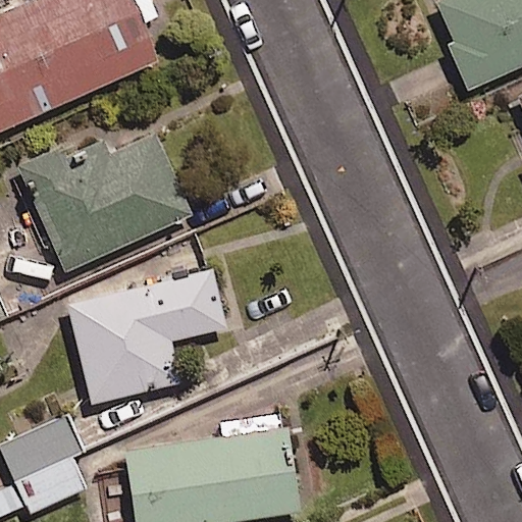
[(0,133),(158,62),(129,0),(30,0),(0,13),(0,133)]
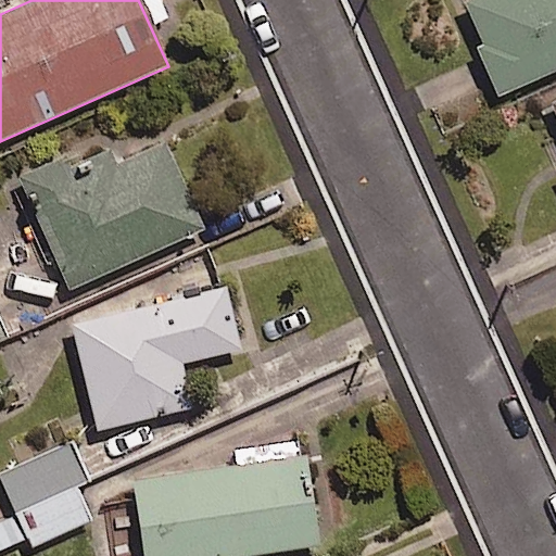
[(555,71),(555,0),(474,0),(467,3),(485,46),(478,49),(500,97),(555,71)]
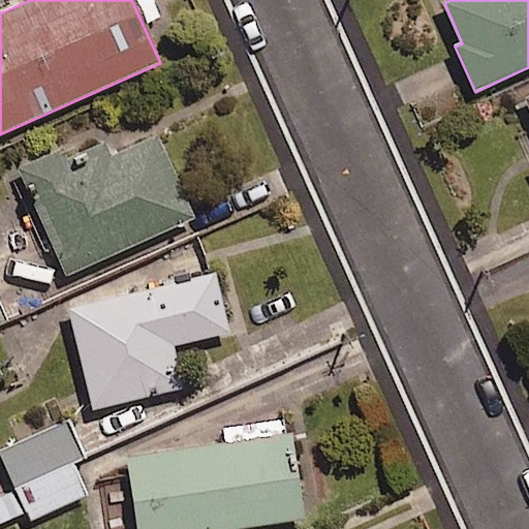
[(194,219),(157,137),(112,158),(104,144),(68,160),(65,154),(60,155),(59,152),(18,170),(67,277),(194,219)]
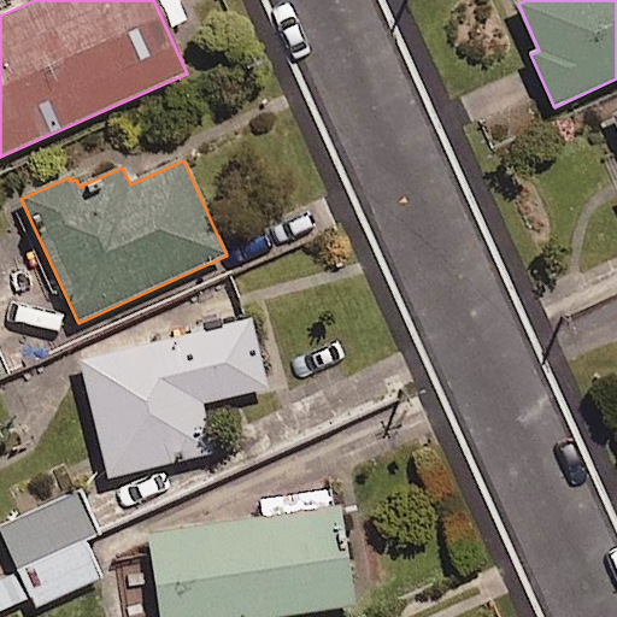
[(268,391),(251,322),(82,363),(110,480),(216,454),(205,405),(268,391)]
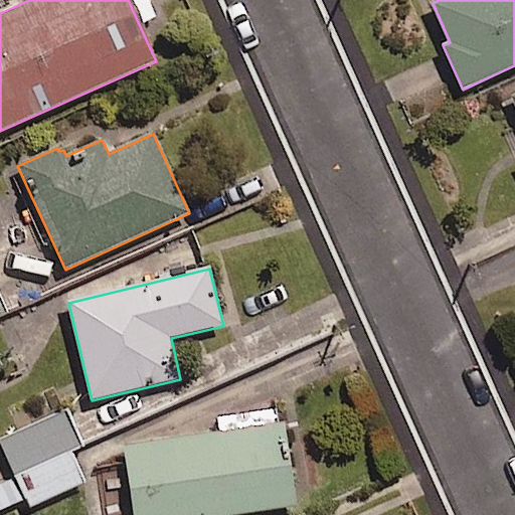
[(62,398),(0,424),(0,442),(11,467),(0,472),(0,502),(23,492),(27,501),(83,477),(68,442),(79,438),(62,398)]
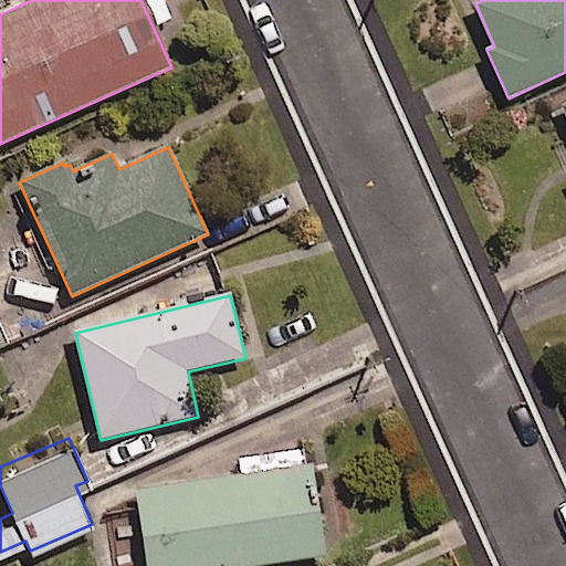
[(266,565),(326,557),(313,465),(137,491),(148,565),(266,565)]
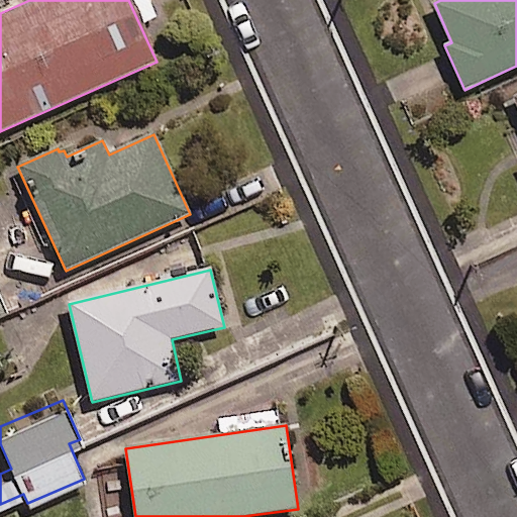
All buildings are outlined.
